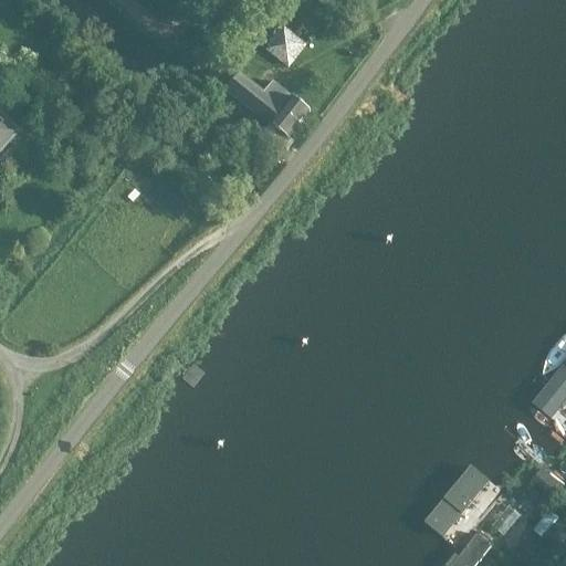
[(329,12),(341,0),(315,0),(316,0),(329,12)]
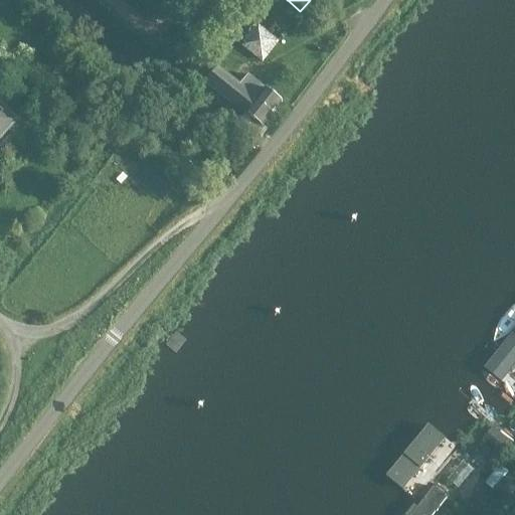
[(242,44),(265,60),(281,39),(259,23),(242,44)]
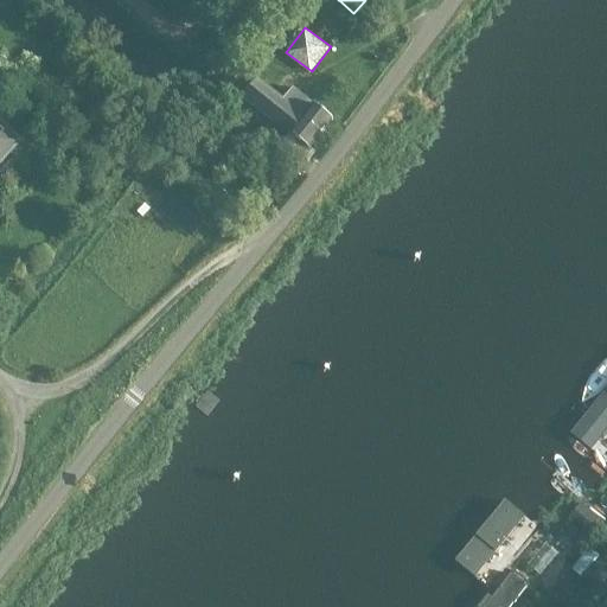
[(283,101),(257,80),(243,98),(296,141),(291,149),(307,163),(314,154),(308,151),(332,120),(293,89),(283,101)]
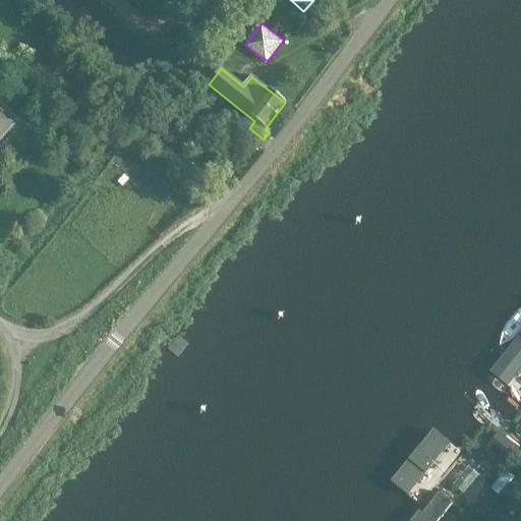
[(1,109),(9,100),(0,91),(0,140),(16,123),(1,109)]
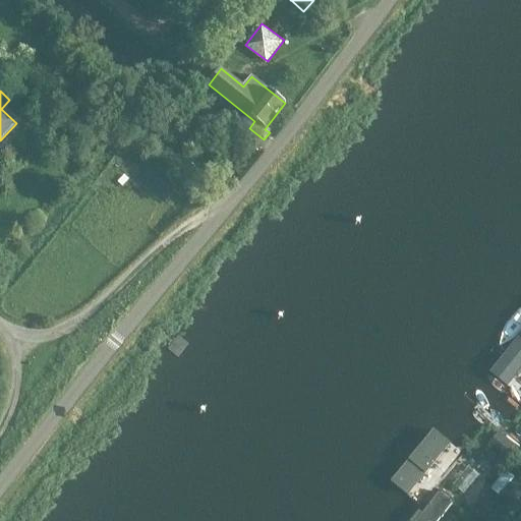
[(520,329),(487,371),(506,387),(520,367),(520,329)]
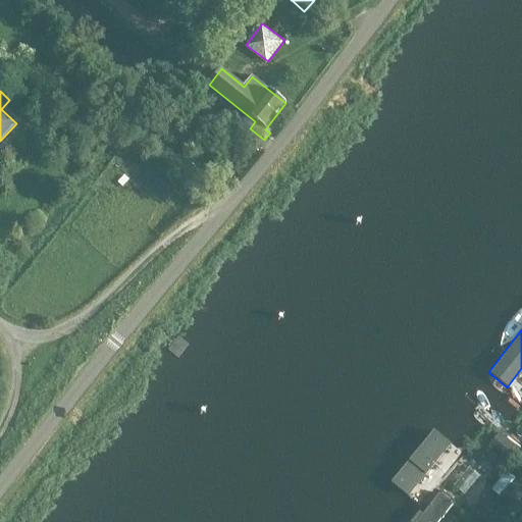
[(440,490),(415,521),(439,521),(455,502),(440,490)]
